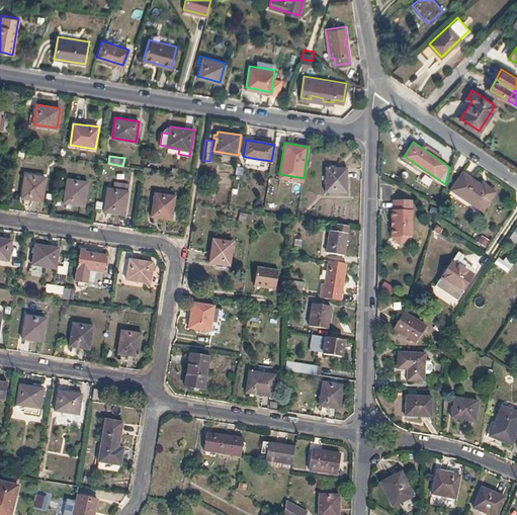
[(345,191),(346,167),(326,167),(326,191),(345,191)]
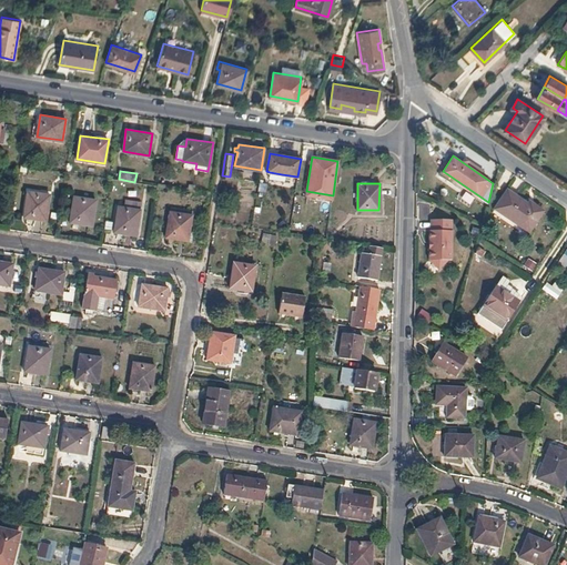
[(544,209),(535,203),(533,205),(528,202),(514,193),(508,189),(495,208),(529,230),(544,209)]
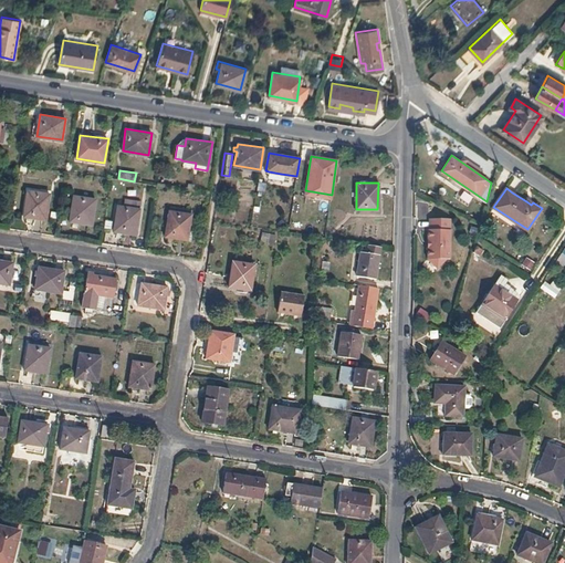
[(45,219),(50,194),(28,190),(23,216),(45,219)]
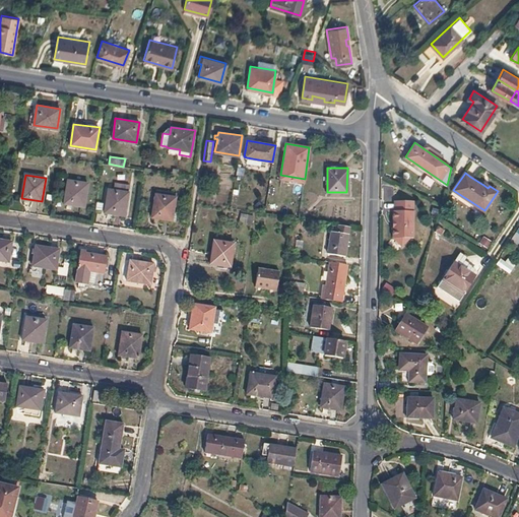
[(84,206),(87,183),(67,180),(64,203),(84,206)]
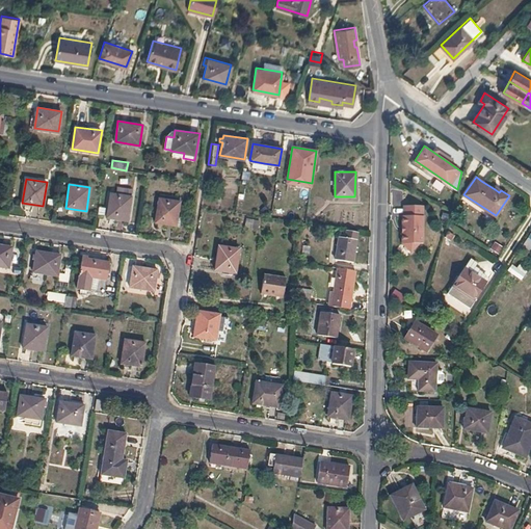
[(128,220),(133,188),(117,186),(116,193),(110,192),(107,217),(128,220)]
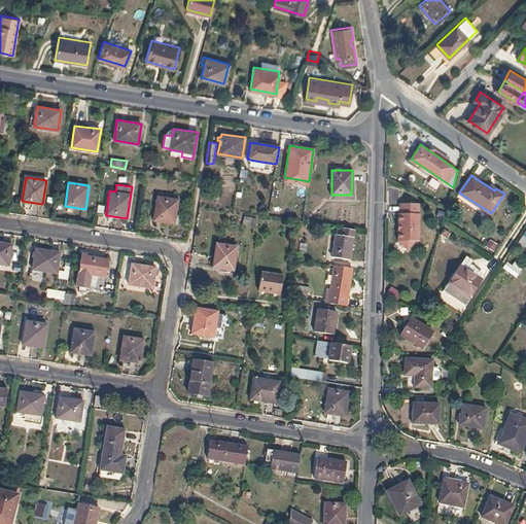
[(174,222),(178,195),(158,191),(153,219),(174,222)]
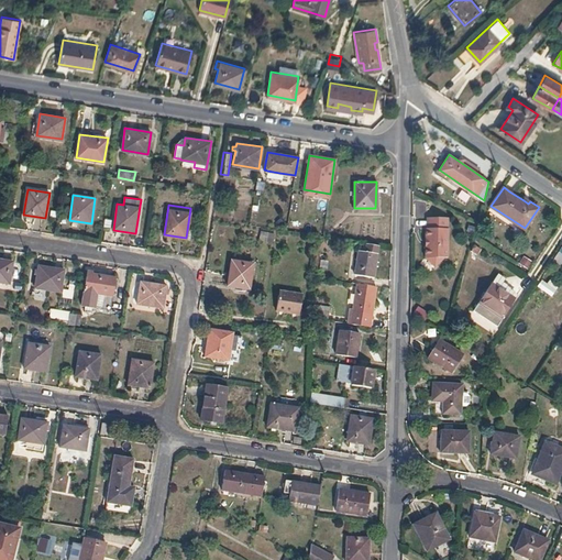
[(429,257),(438,265),(444,257),(448,257),(448,218),(428,218),(428,229),(426,229),(426,257),(429,257)]
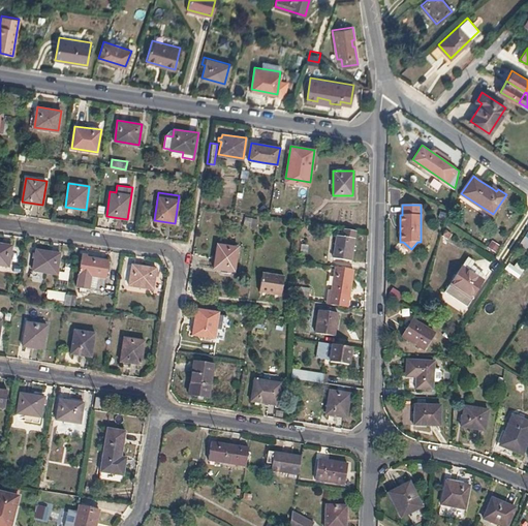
[(351,259),(355,229),(344,227),(343,233),(339,231),(339,235),(336,235),(334,256),(351,259)]
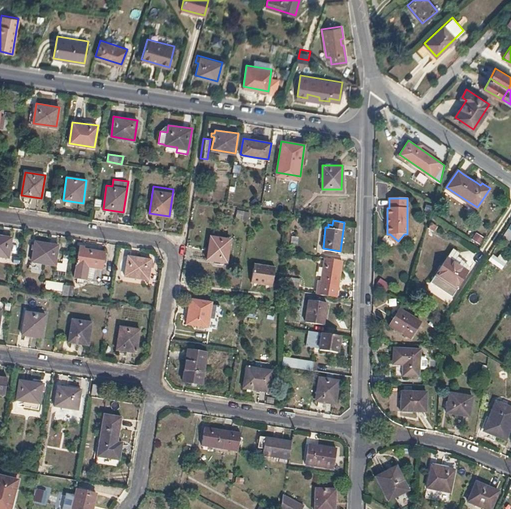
[(434,231),(437,226),(431,222),(428,226),(434,231)]
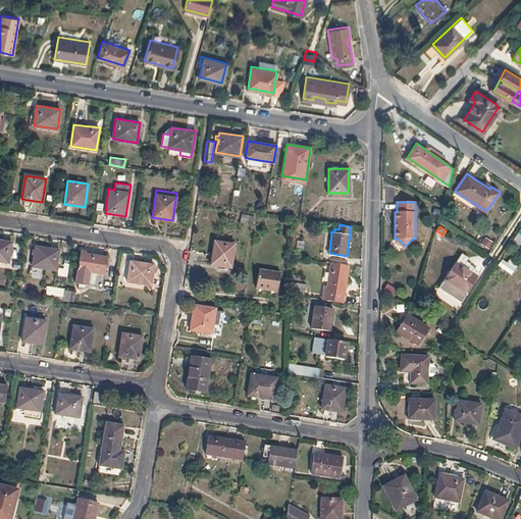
[(520,228),(512,241),(518,246),(520,241),(520,228)]
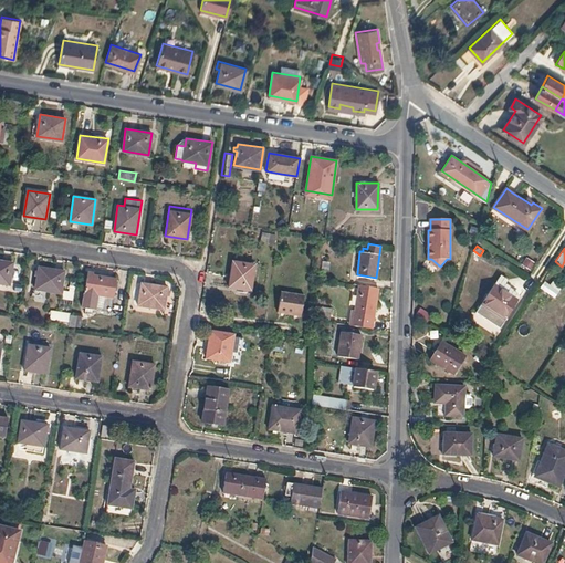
[(527,253),(523,261),(532,267),(536,259),(527,253)]
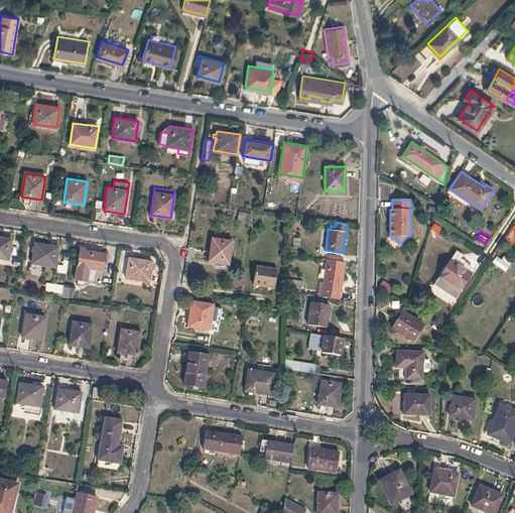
[(400,245),(401,243),(393,236),(390,236),(400,245)]
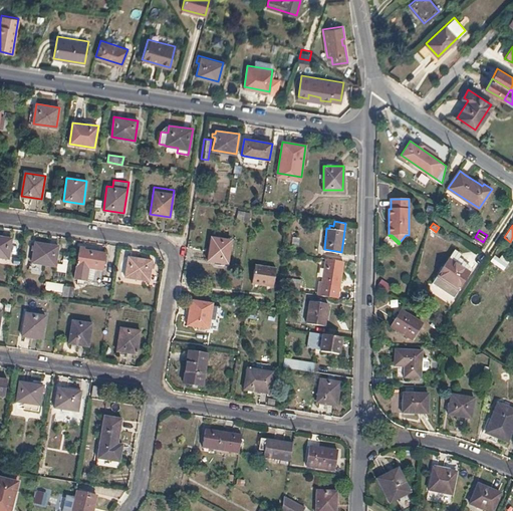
[(17,257),(20,239),(0,236),(0,256),(9,258),(9,255),(17,257)]
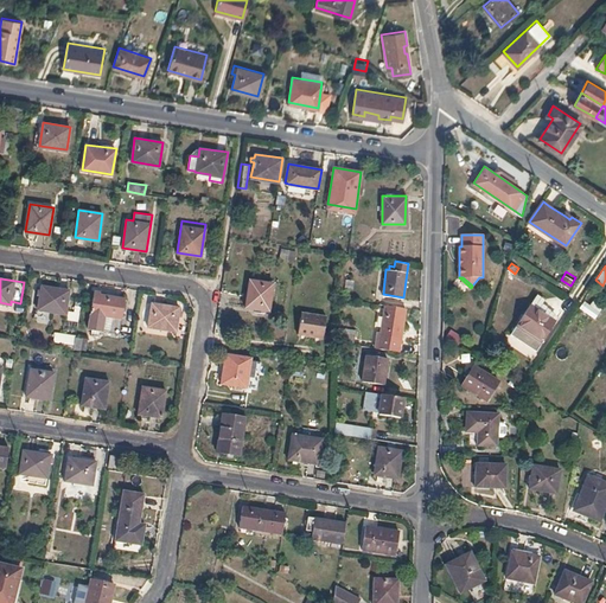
[(268,310),(273,282),(249,278),(246,307),(268,310)]
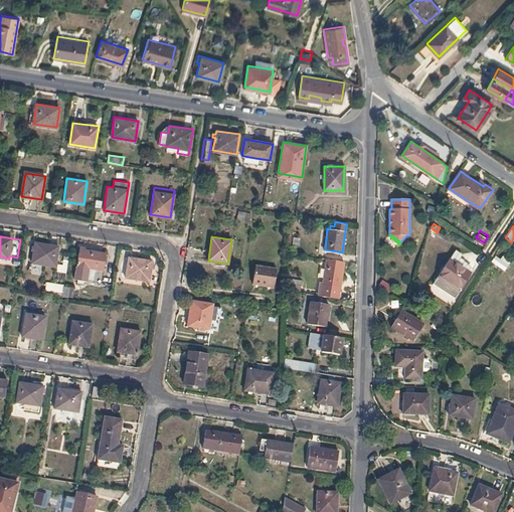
[(55,266),(58,245),(35,241),(35,245),(32,245),(31,250),(34,250),(32,263),(55,266)]
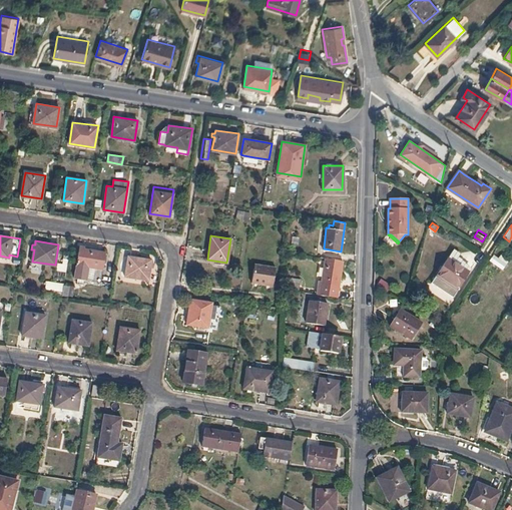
[(101,282),(105,251),(79,247),(74,278),(77,278),(76,282),(82,282),(83,279),(101,282)]
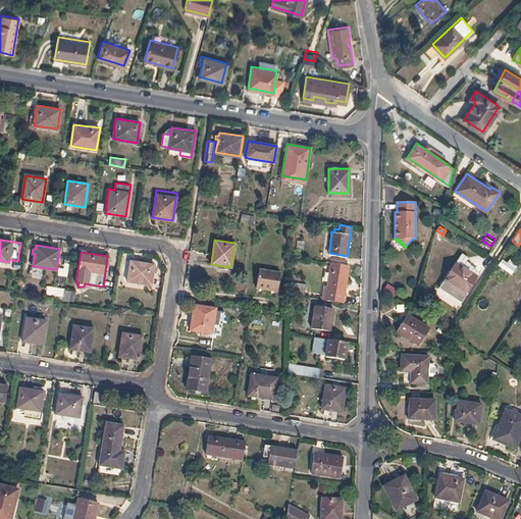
[(461,253),(456,261),(477,276),(479,272),(466,261),(468,258),(461,253)]
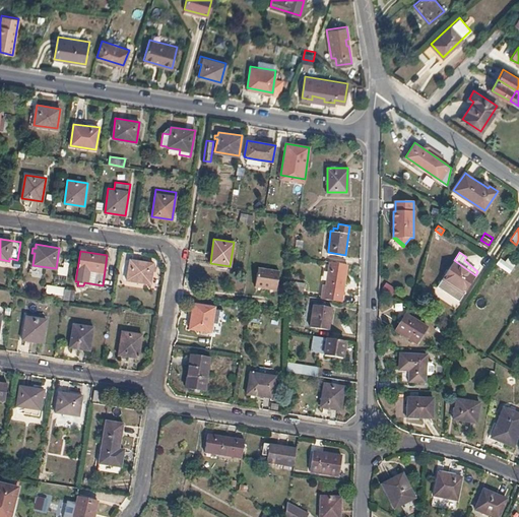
[(507,252),(500,263),(511,270),(518,259),(507,252)]
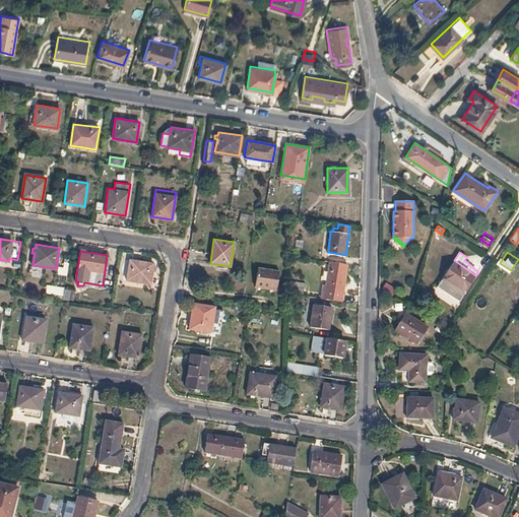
[(150,283),(153,263),(130,259),(127,279),(150,283)]
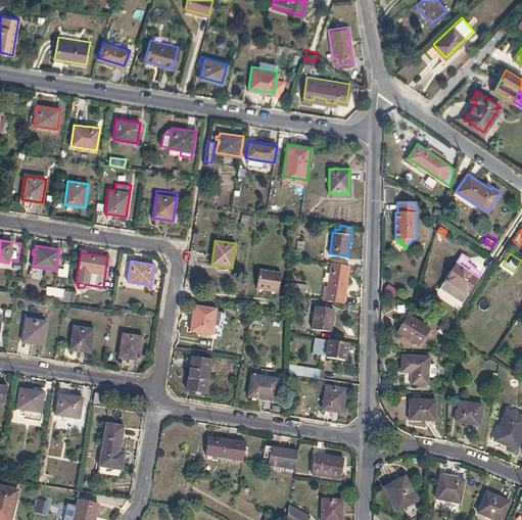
[(478,277),(457,262),(439,287),(462,301),(478,277)]
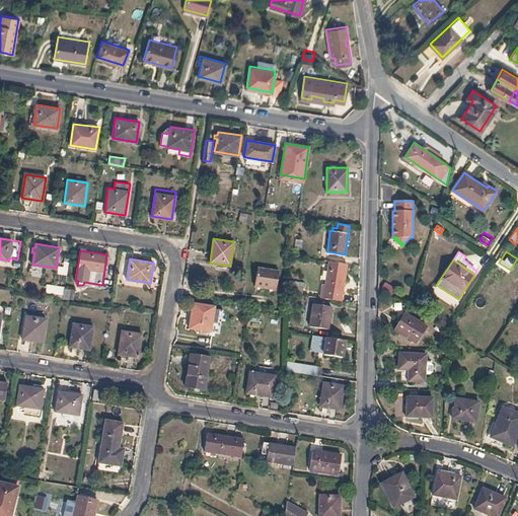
[(341,300),(347,263),(329,261),(325,283),(323,283),(321,297),(341,300)]
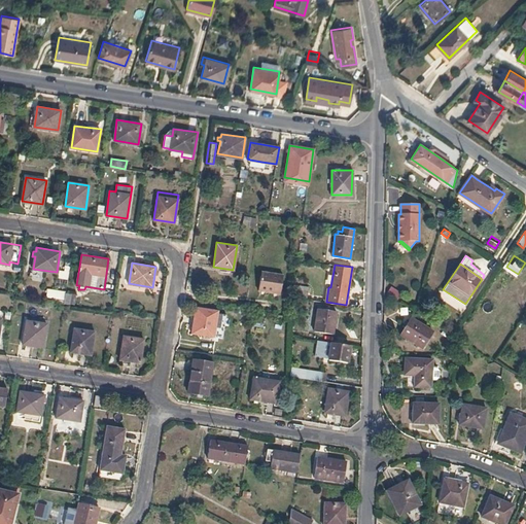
[(283,273),(261,270),(258,289),(281,292),(283,273)]
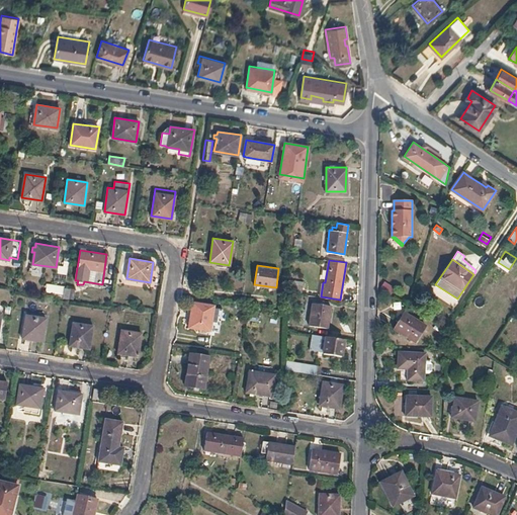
[(385,280),(380,288),(390,294),(395,286),(385,280)]
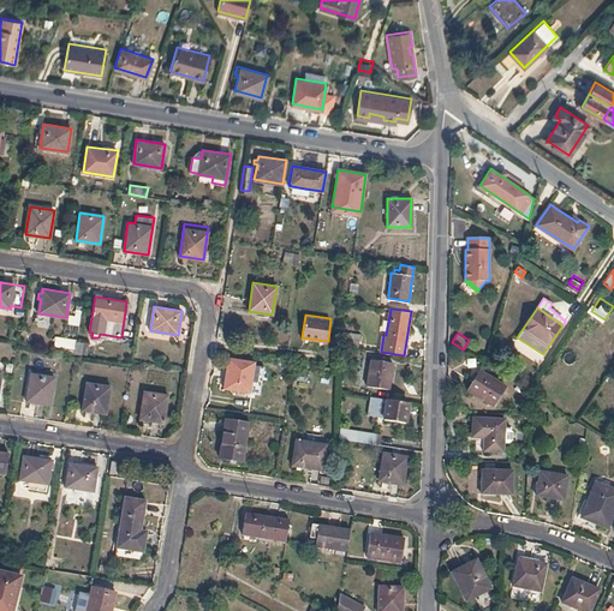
[(359,337),(345,335),(344,345),(358,346),(359,337)]
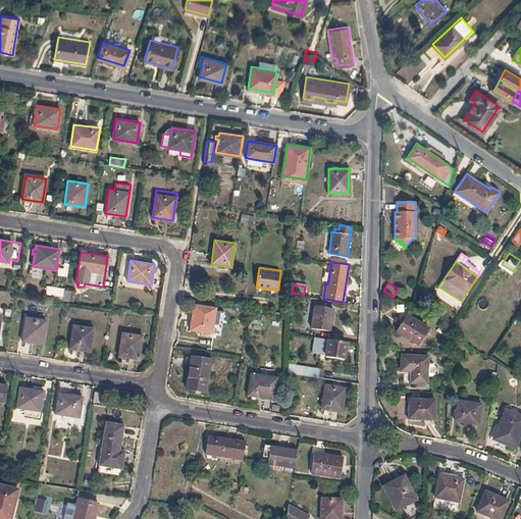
[(63,300),(73,301),(75,292),(65,290),(63,300)]
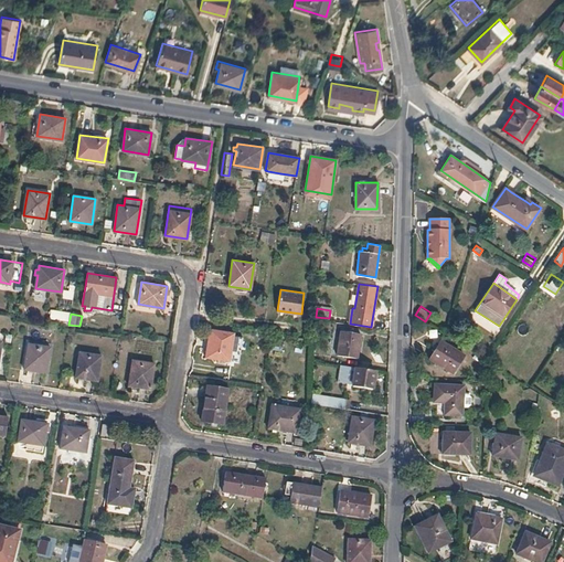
[(230,360),(234,332),(210,329),(205,357),(230,360)]
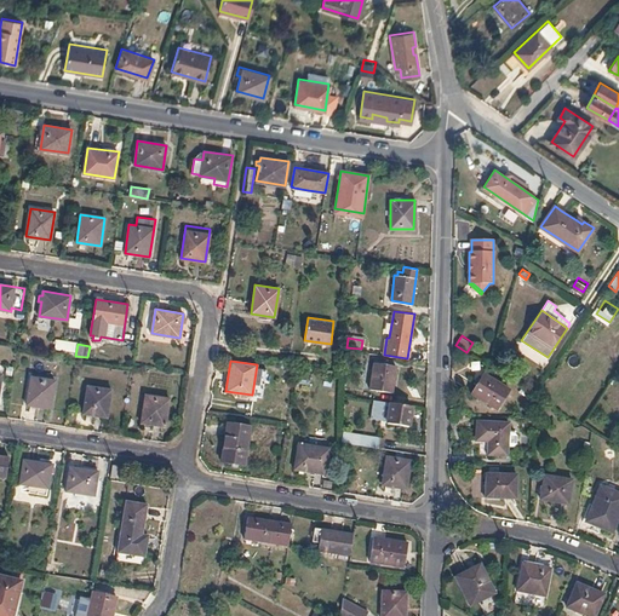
[(395,366),(374,362),(370,389),(391,391),(395,366)]
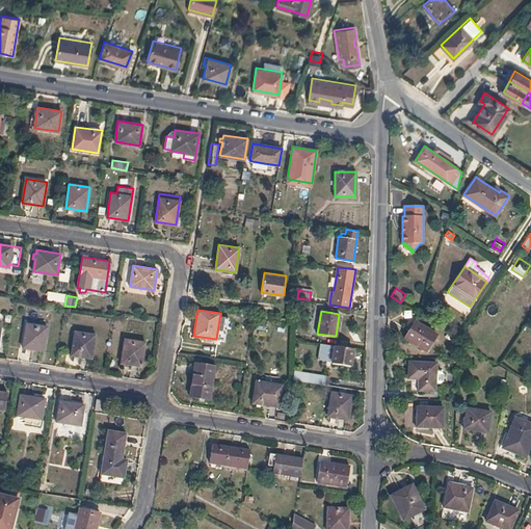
[(426,350),(436,333),(416,319),(405,337),(426,350)]
